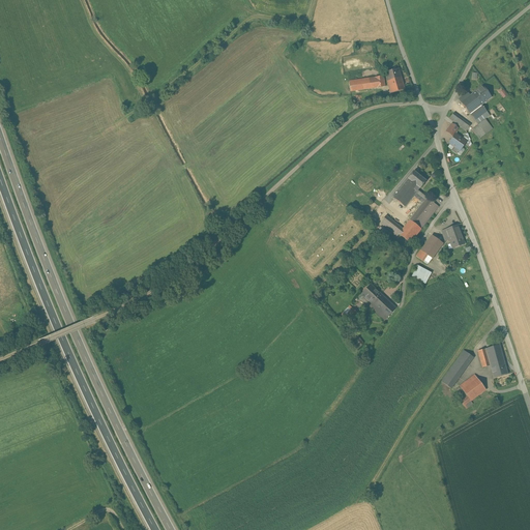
[(400,67),(386,72),(392,90),(389,91),(391,95),(401,92),(408,90),(400,67)]
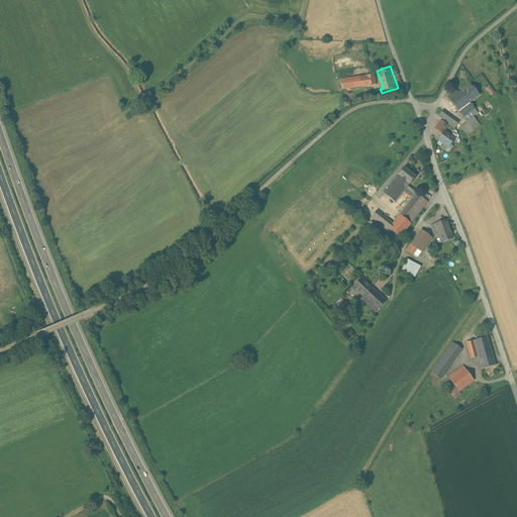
[(376,74),(354,78),(355,87),(378,84),(376,74)]
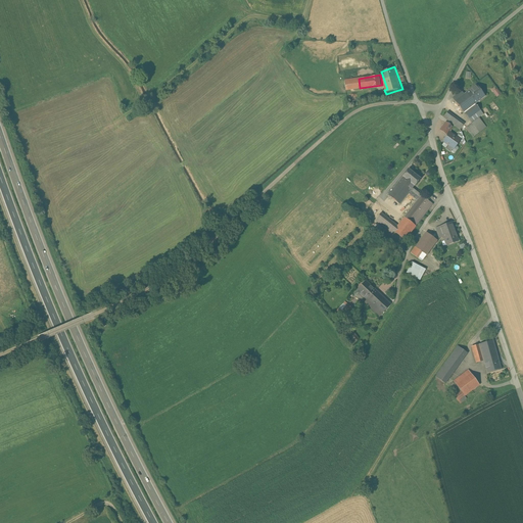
[(359,79),(344,80),(345,90),(360,88),(359,79)]
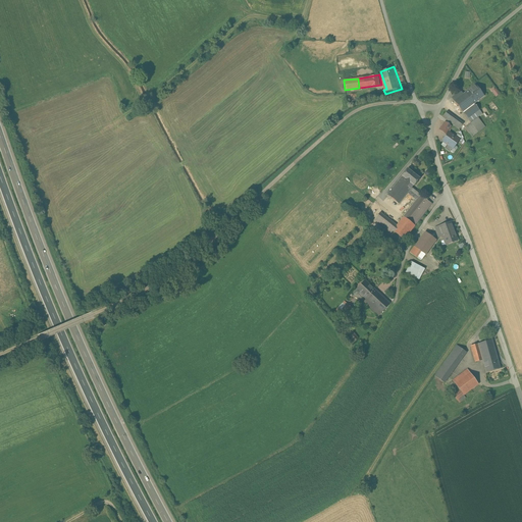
[(475,85),(465,92),(474,104),(484,96),(475,85)]
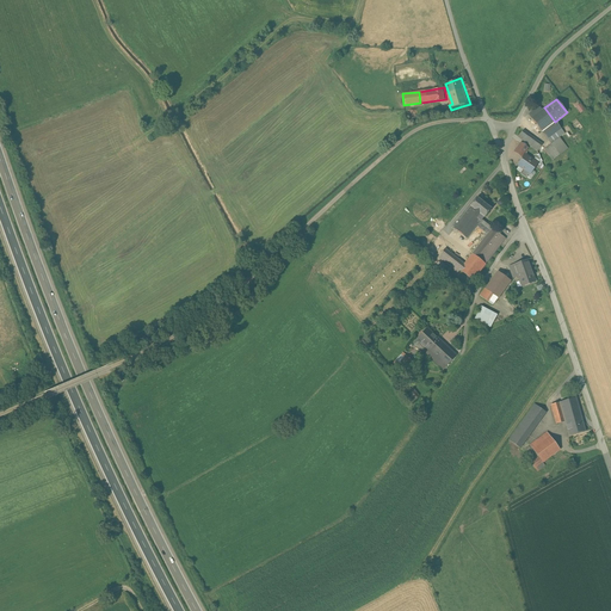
[(538,106),(529,115),(531,118),(542,110),(538,106)]
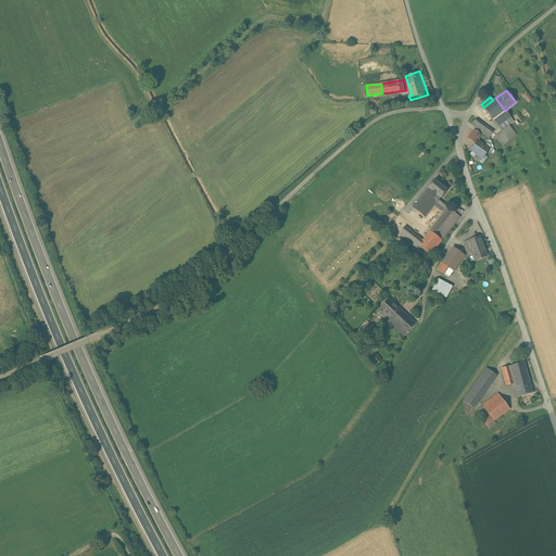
[(493,100),(483,108),(493,119),(501,130),(514,121),(505,111),(495,98),(493,100)]
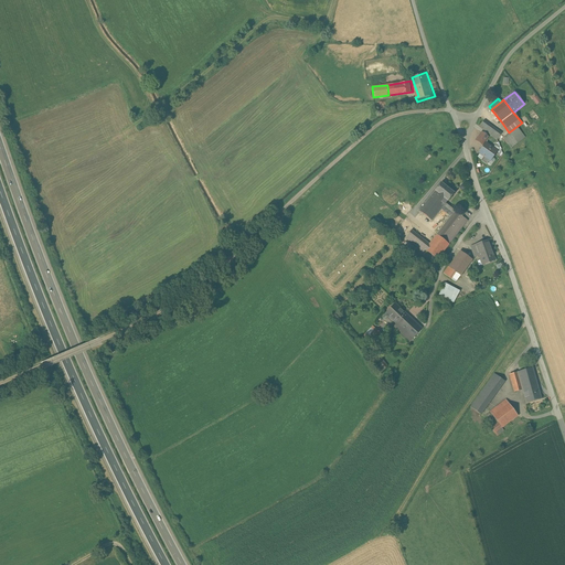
[(479,127),(497,139),(501,134),(483,120),(479,127)]
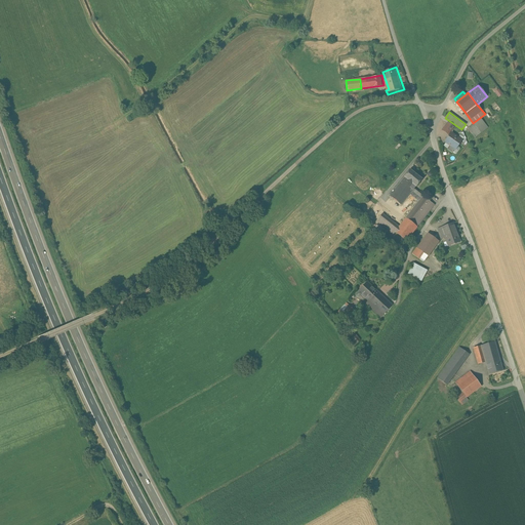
[(481,118),(474,124),(478,129),(472,134),(474,137),(487,127),(481,118)]
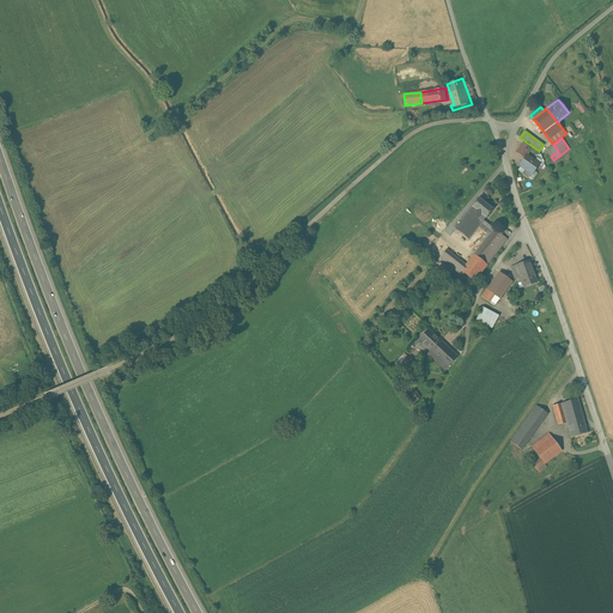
[(523,144),(517,152),(523,157),(529,149),(523,144)]
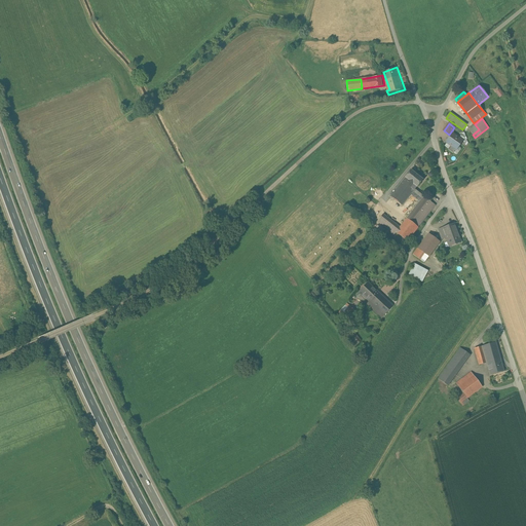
[(475,124),(468,128),(473,135),(479,129),(475,124)]
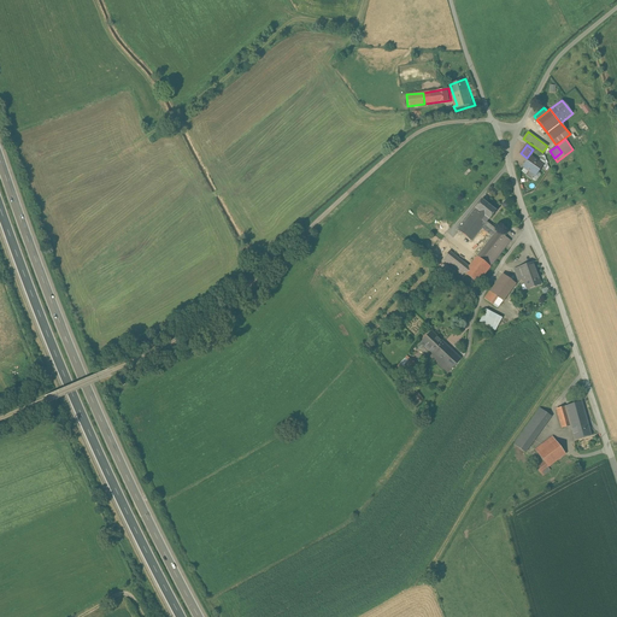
[(542,165),(530,157),(523,166),(529,171),(535,175),(535,176),(542,165)]
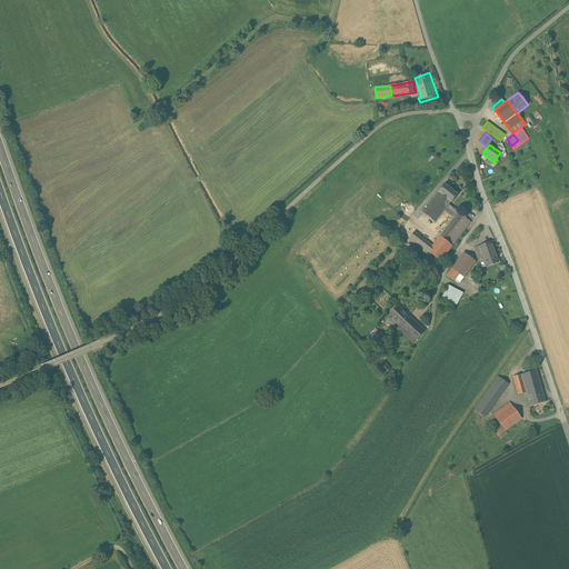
[(458,195),(445,185),(438,192),(450,202),(451,202),(458,195)]
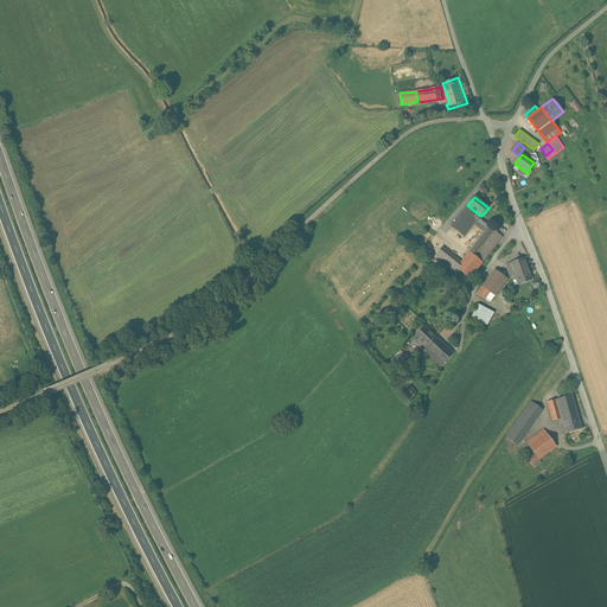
[(467,205),(462,211),(451,227),(464,237),(474,224),(478,218),(480,216),(467,205)]
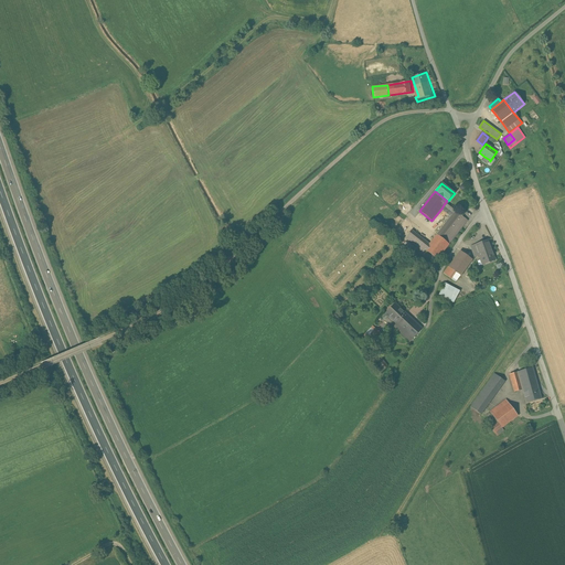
[(467,221),(446,204),(445,203),(441,209),(449,215),(447,219),(449,220),(448,221),(437,235),(449,244),(467,221)]
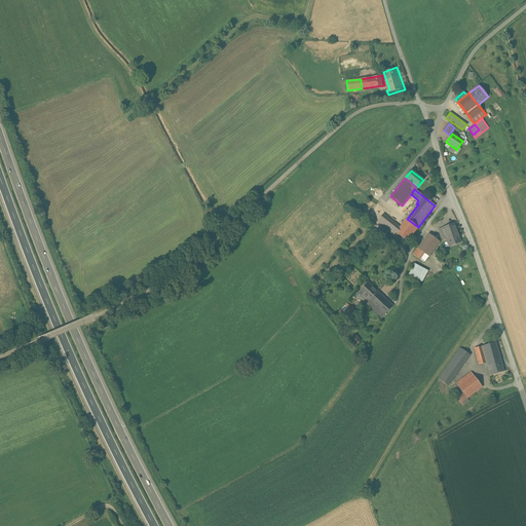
[(383,215),(378,211),(372,218),(377,222),(383,215)]
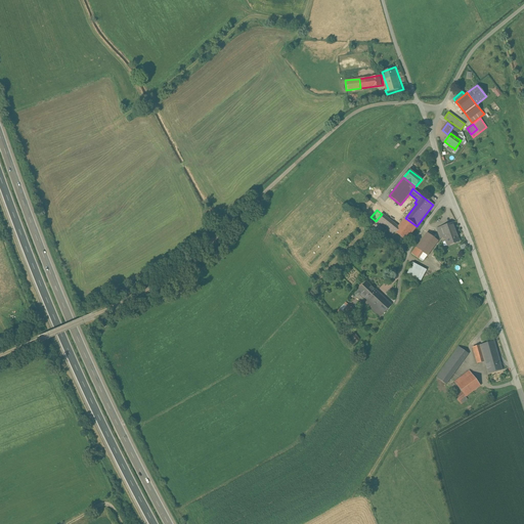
[(398,226),(382,214),(376,221),(378,222),(382,226),(392,234),(394,231),(398,226)]
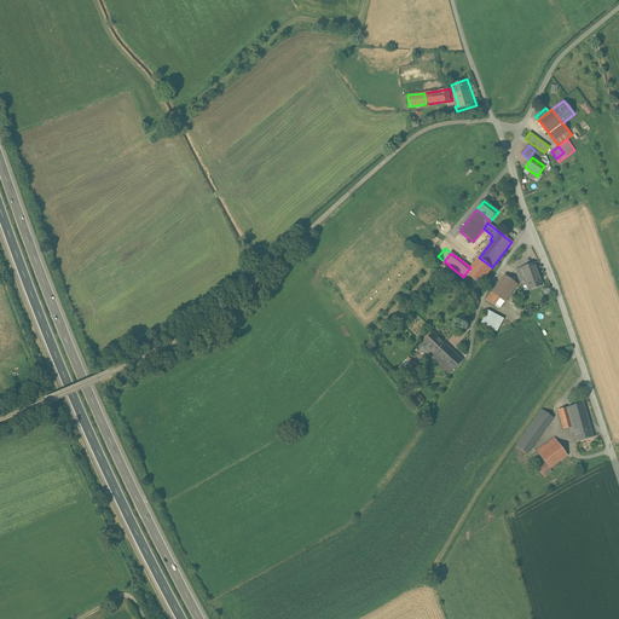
[(470,267),(466,273),(479,284),(492,267),(479,258),(478,258),(470,267)]
